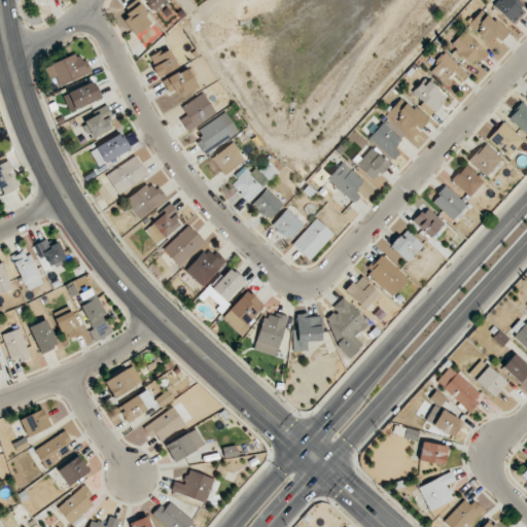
[(143,0),(151,11),(166,0),(143,0)]
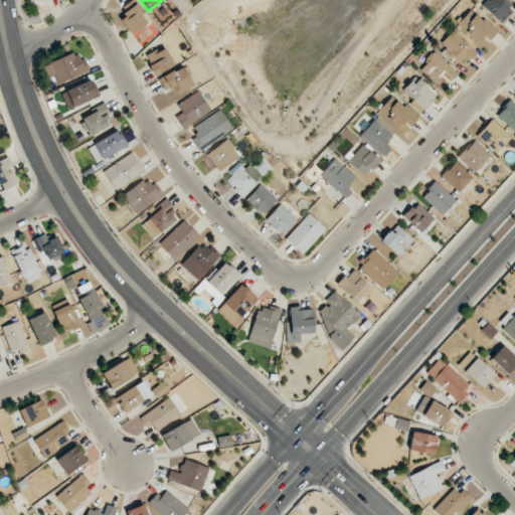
[(501,23),(514,9),(504,0),(487,0),(483,6),(501,23)]
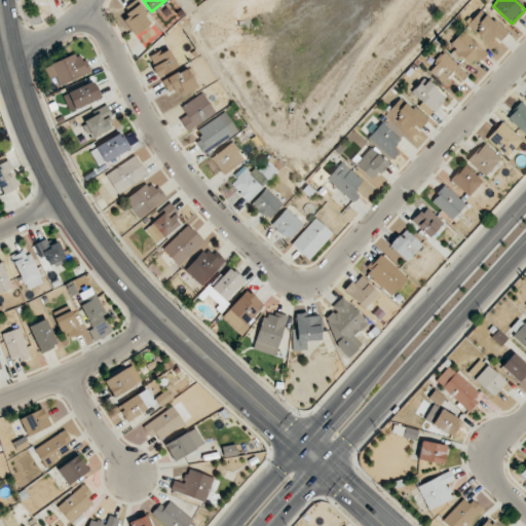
[(138,5),(121,19),(135,36),(151,23),(138,5)]
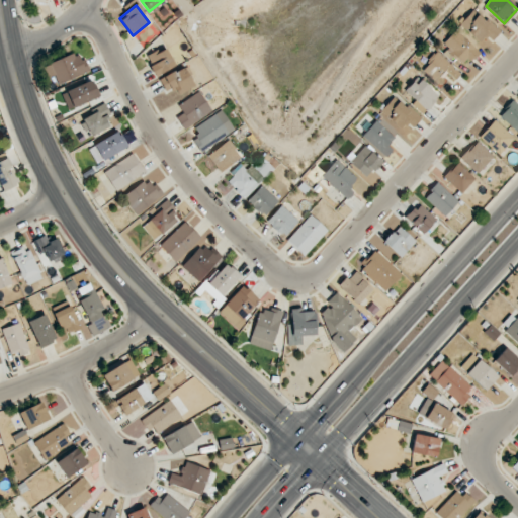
[(462,27),(480,42),(486,35),(492,40),(500,32),(478,11),(462,27)]
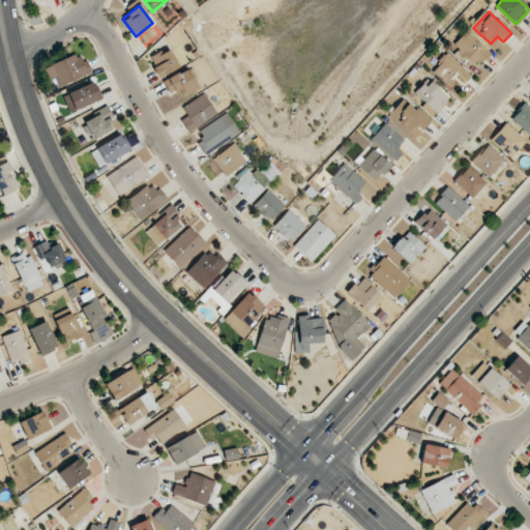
[(476,68),(490,54),(466,31),(452,46),(476,68)]
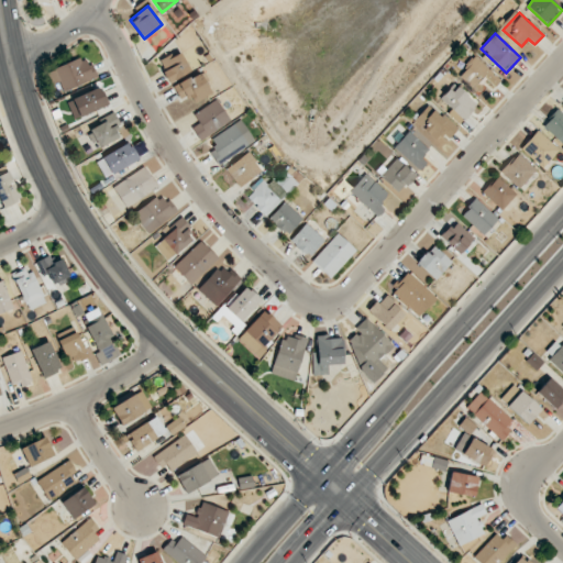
[(191,72),(180,51),(158,62),(169,83),(191,72)]
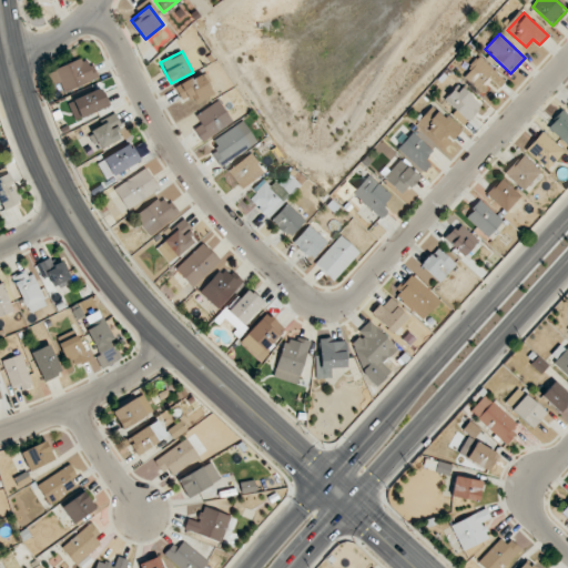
[(53,85),(60,83),(64,92),(98,78),(88,56),(48,73),(53,85)]
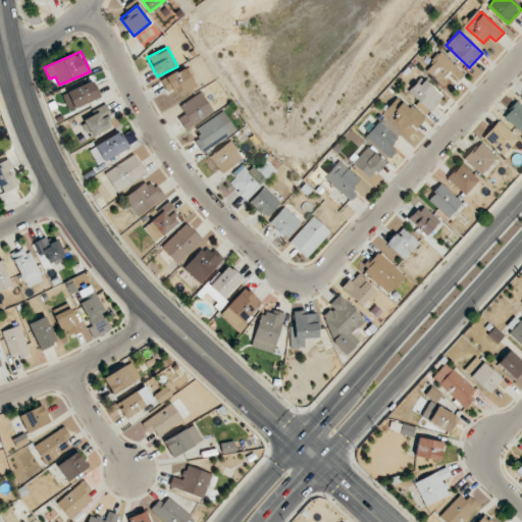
[(444,84),(449,76),(457,83),(465,72),(438,53),(425,70),(444,84)]
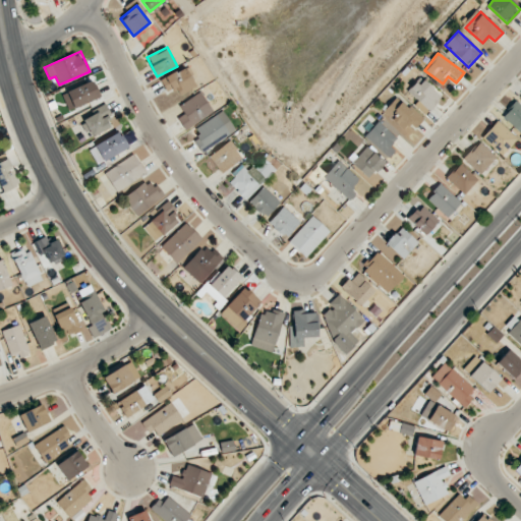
[(166,93),(174,90),(176,96),(195,88),(187,67),(160,79),(166,93)]
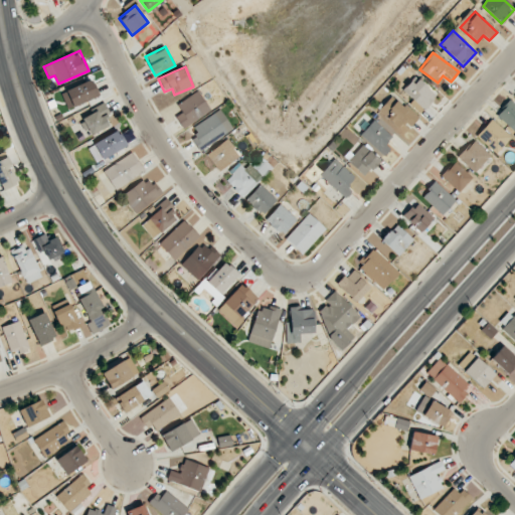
[(403,91),(411,100),(409,103),(419,113),(437,97),(417,77),(403,91)]
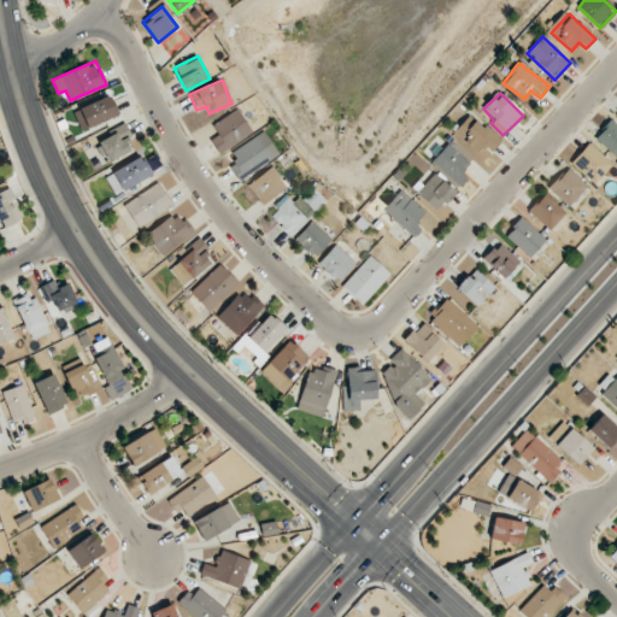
[(119,115),(111,95),(80,109),(88,128),(119,115)]
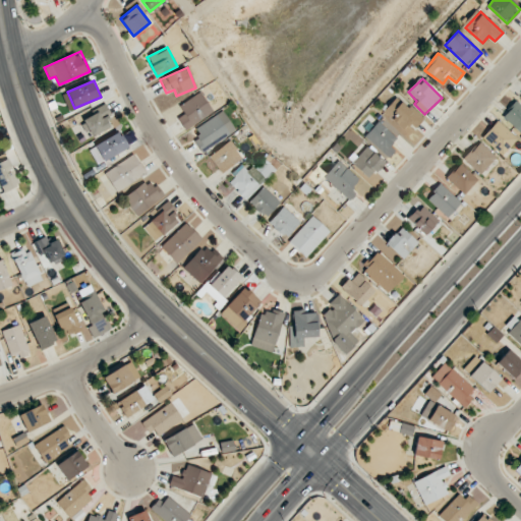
[(184,114),(178,118),(185,129),(214,112),(200,92),(179,106),(184,114)]
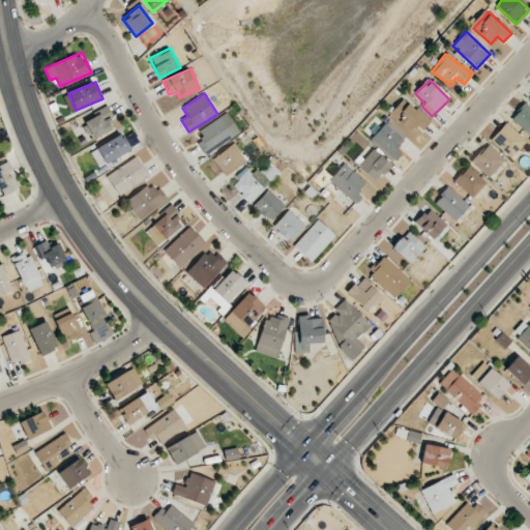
[(421,131),(430,123),(404,98),(388,114),(408,133),(415,125),(421,131)]
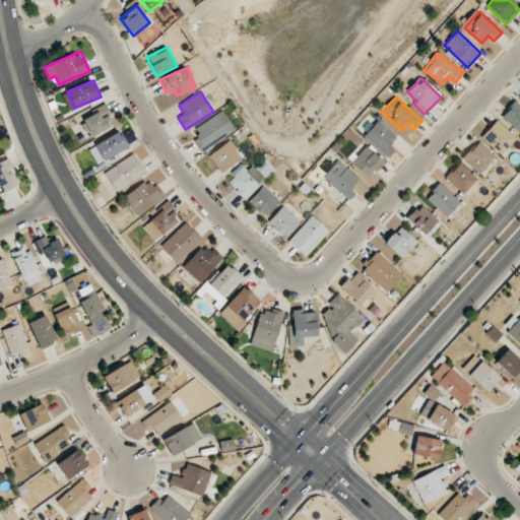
[(519,128),(519,105),(515,101),(501,116),(518,131),(519,128)]
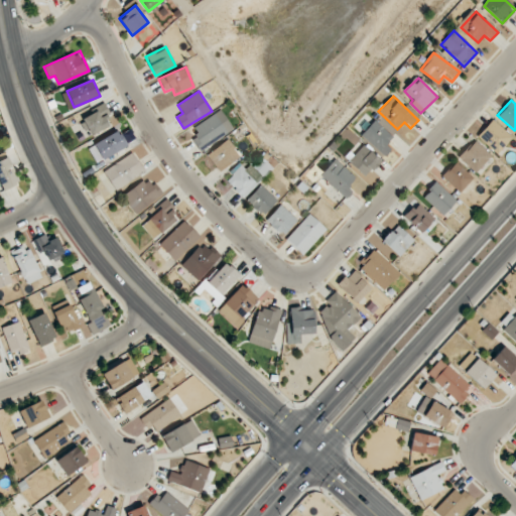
[(88,135),(113,126),(105,107),(81,116),(88,135)]
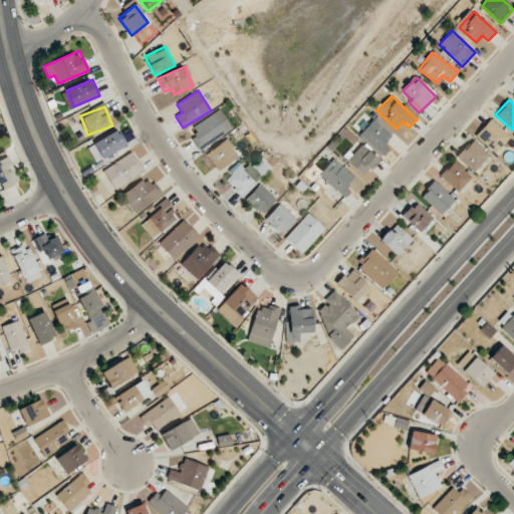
[(200,151),(232,129),(219,109),(193,126),(198,134),(191,139),(200,151)]
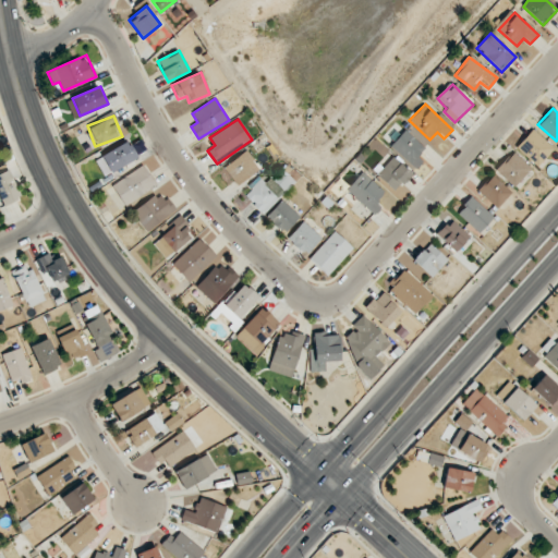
[(554,148),(533,129),(516,147),(537,167),(554,148)]
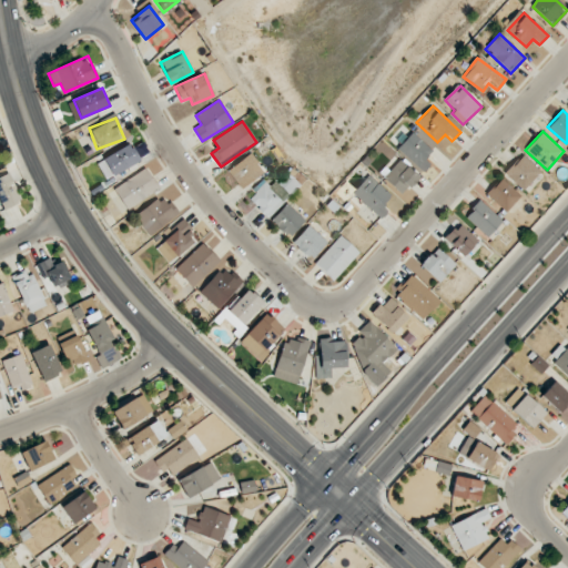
[(424,172),(430,163),(425,159),(433,151),(412,132),(397,149),(424,172)]
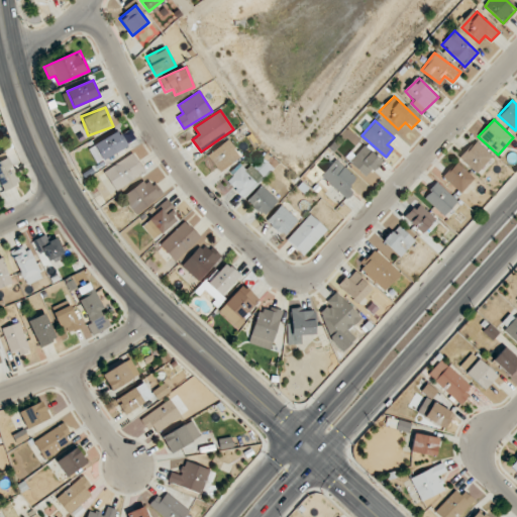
[(128,145),(119,129),(88,148),(97,164),(128,145)]
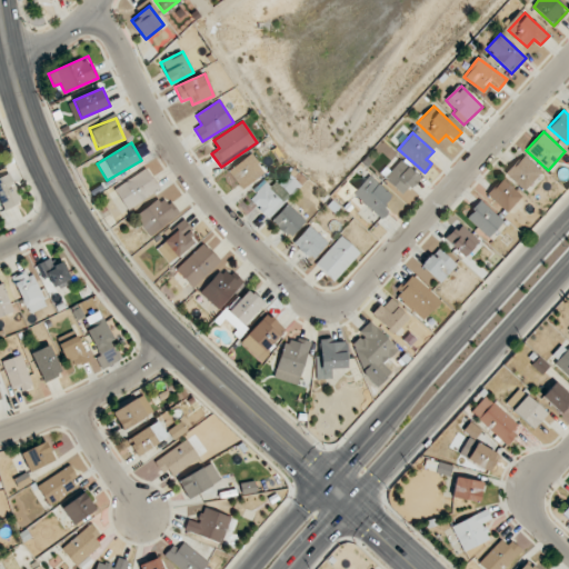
[(266,172),(251,153),(228,170),(241,189),(266,172)]
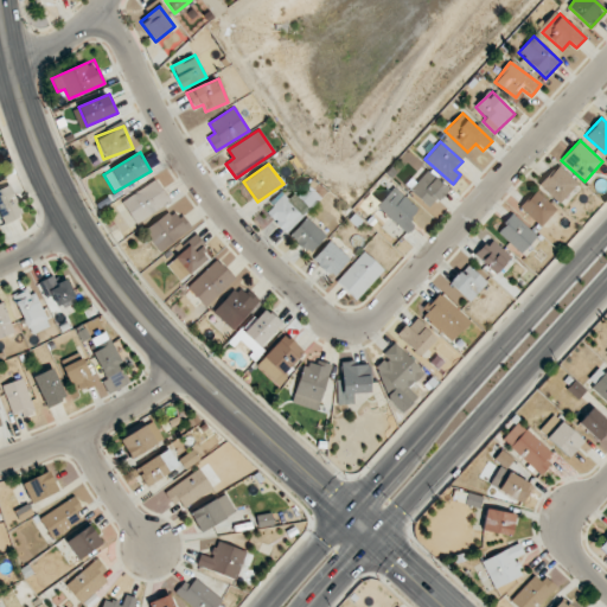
[(560,204),(579,184),(558,165),(540,185),(560,204)]
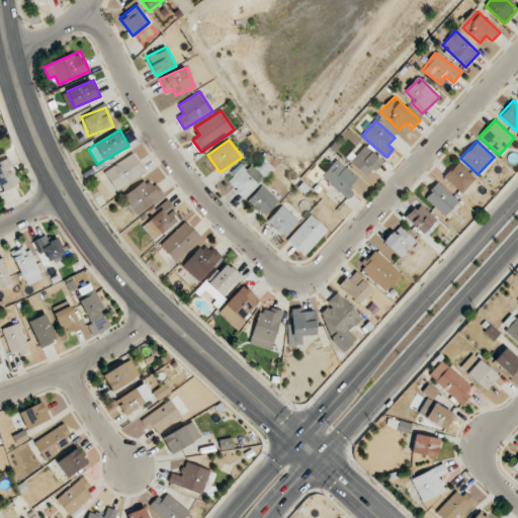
[(366,178),(382,162),(364,144),(348,159),(366,178)]
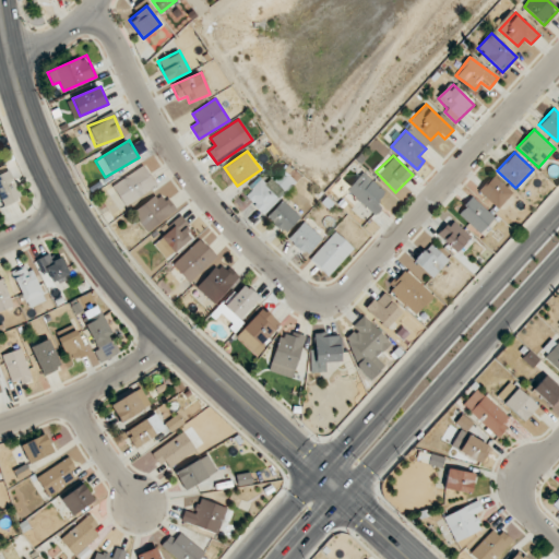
[(125,205),(156,186),(143,165),(111,186),(125,205)]
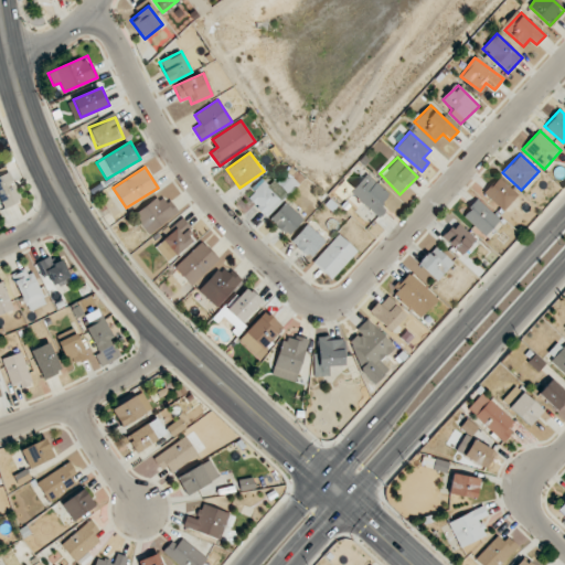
[(22,200),(8,172),(0,176),(0,201),(3,209),(22,200)]
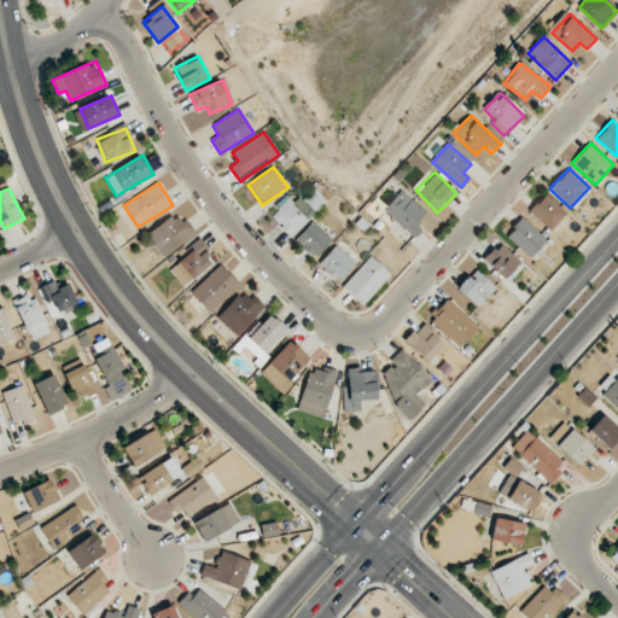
[(423,229),(417,223),(426,213),(401,191),(384,210),(414,238),(423,229)]
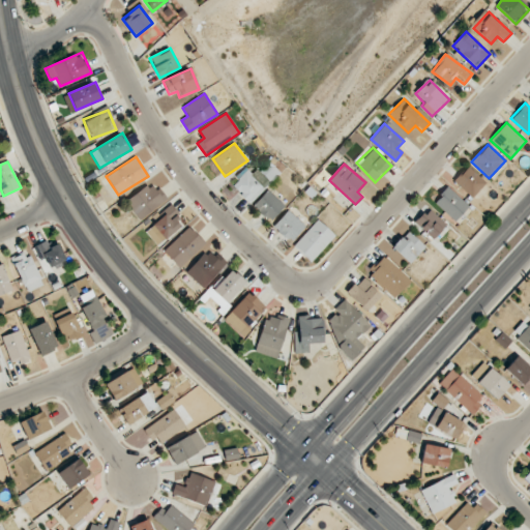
[(487,183),(468,166),(453,181),(472,198),(487,183)]
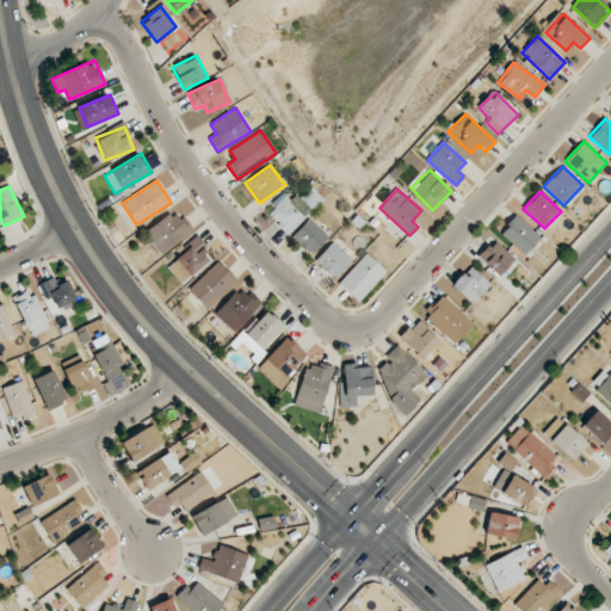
[(266,211),(284,232),(303,215),(285,195),(266,211)]
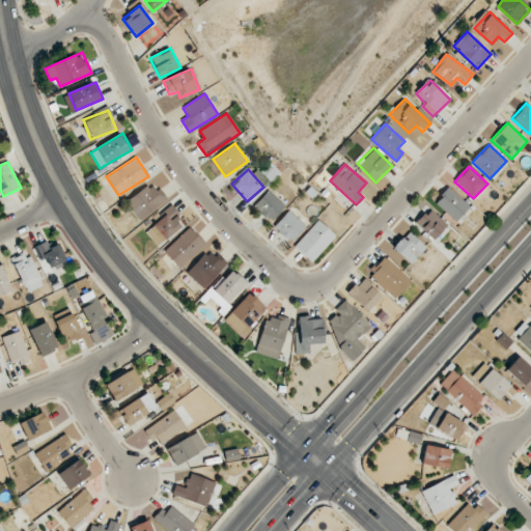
[(139,219),(166,201),(155,183),(127,200),(139,219)]
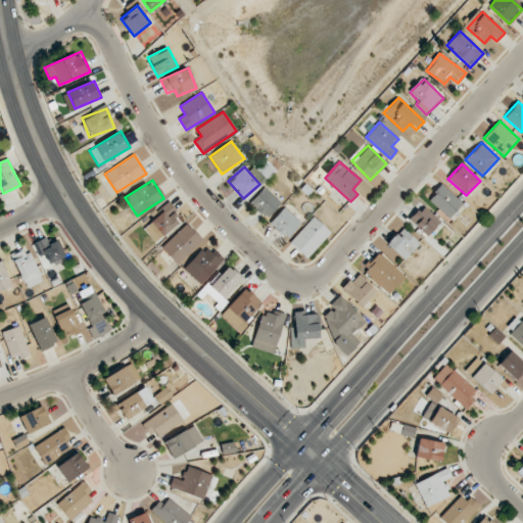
[(464,202),(441,185),(428,200),(450,219),(464,202)]
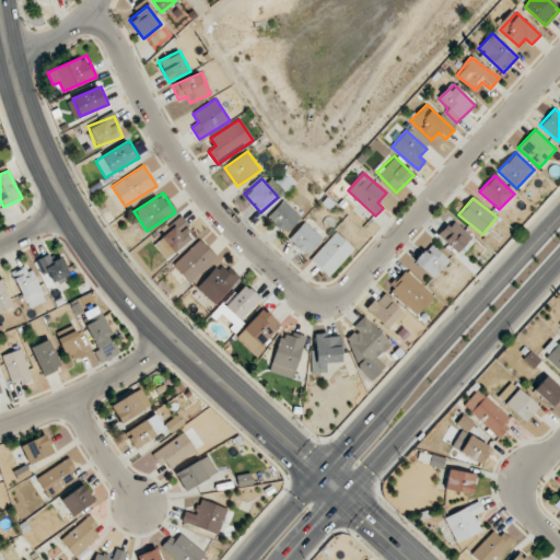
[(286,234),(301,217),(283,200),(267,217),(286,234)]
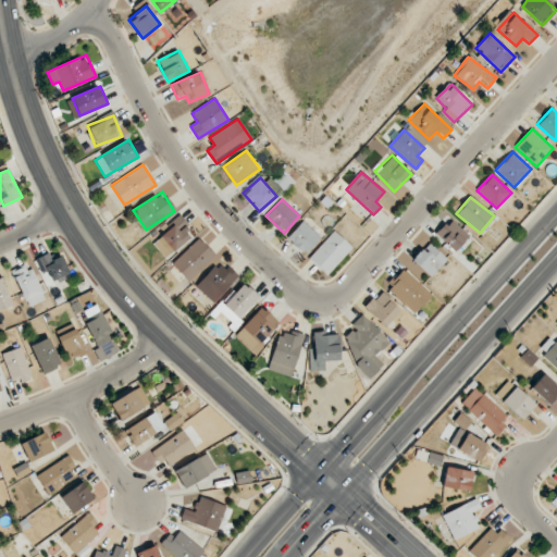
[(194,235),(181,219),(151,240),(164,258),(194,235)]
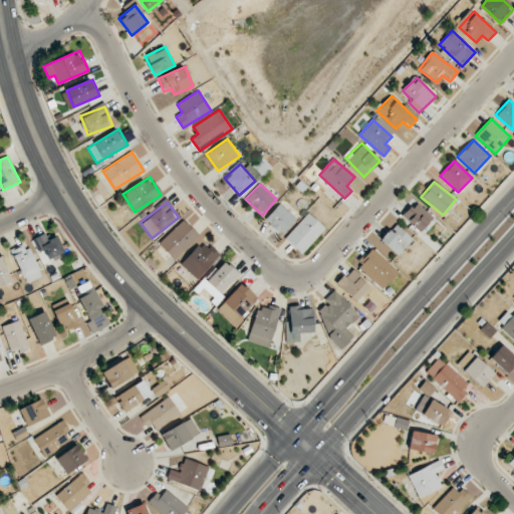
[(420,232),(433,218),(416,202),(403,217),(420,232)]
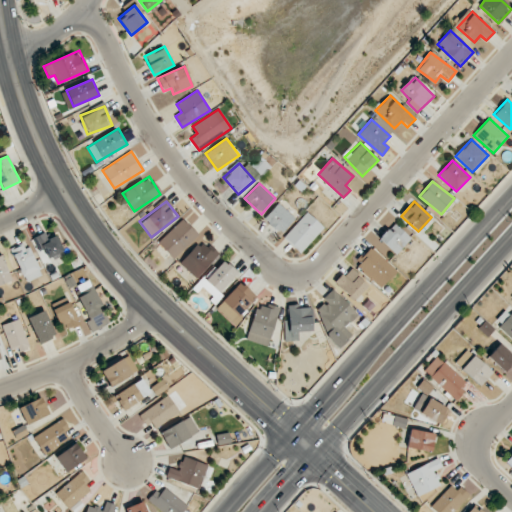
[(264,220),(282,234),(295,216),(277,203),(264,220)]
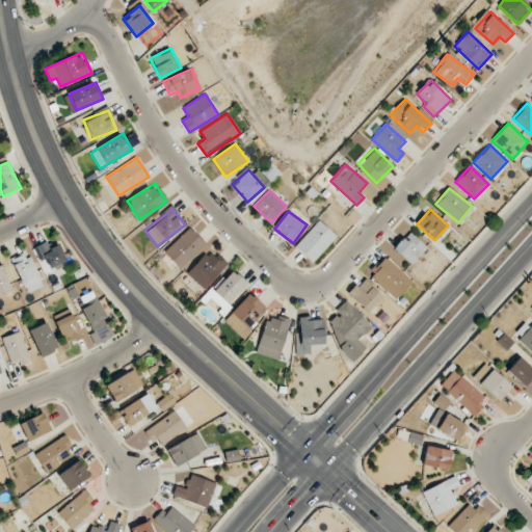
[(312,263),(337,236),(319,220),(294,246),(312,263)]
